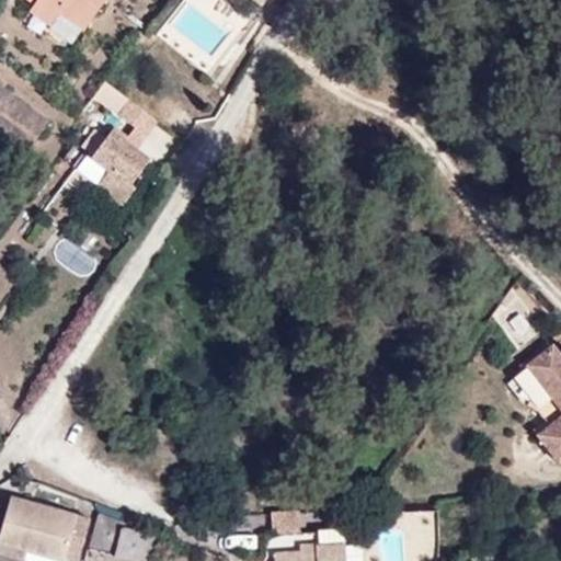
[(83,31),(104,0),(24,0),(33,6),(55,21),(59,14),(83,31)]
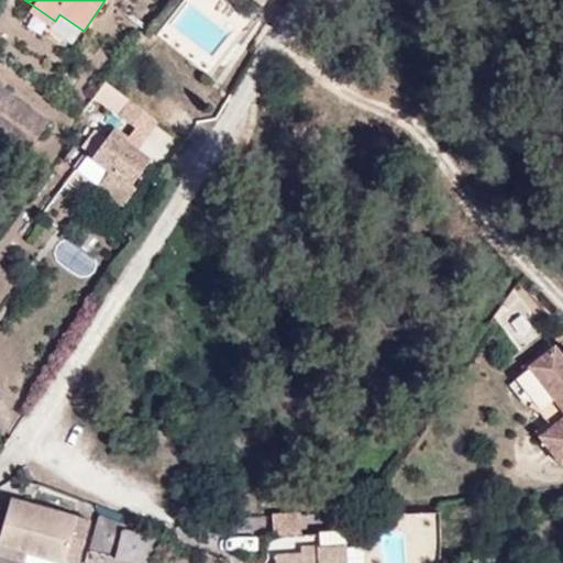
[(50,28),(55,21),(33,6),(29,13),(50,28)]
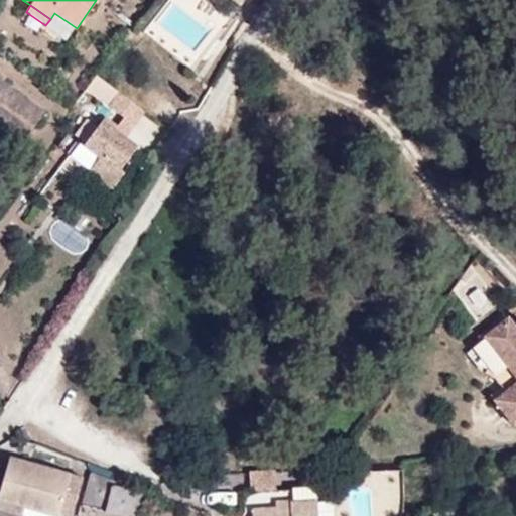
[(44,113),(0,82),(0,129),(22,144),(44,113)]
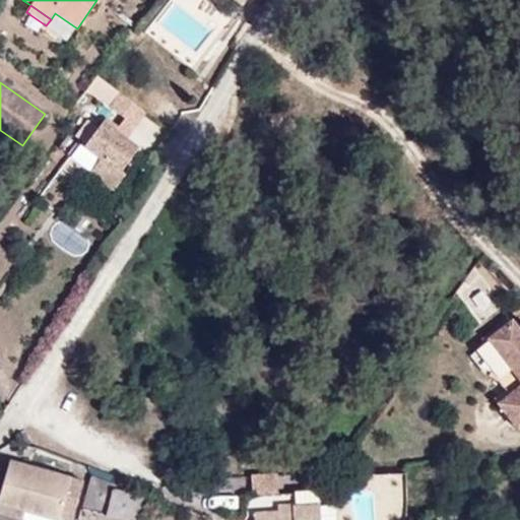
[(109,108),(125,119),(135,127),(136,127),(146,113),(119,93),(109,108)]
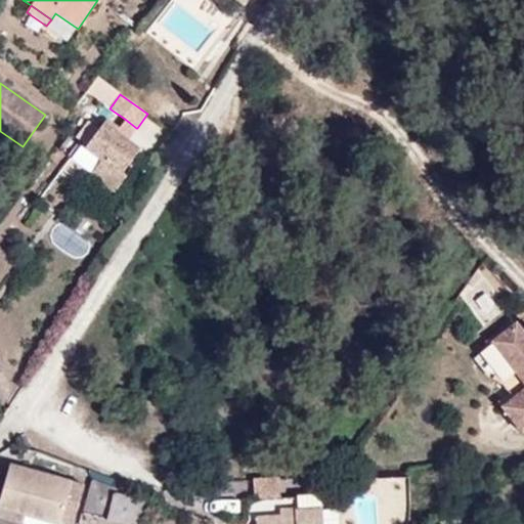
[(126,120),(119,129),(124,133),(120,139),(125,142),(136,128),(126,120)]
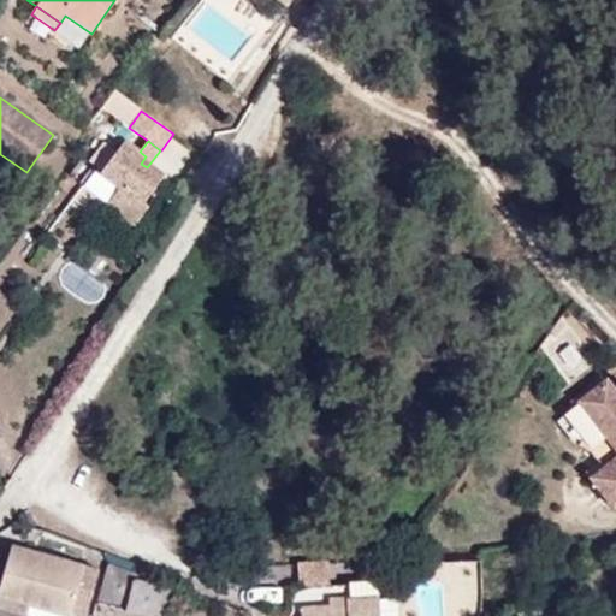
[(142,206),(161,179),(147,167),(141,164),(146,157),(140,152),(125,142),(101,176),(120,189),(107,207),(135,226),(148,209),(142,206)]
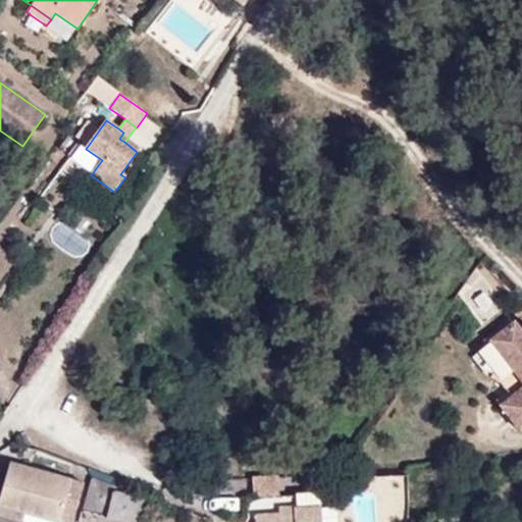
[(521,427),(521,332),(515,323),(489,342),(514,372),(521,382),(521,390),(501,408),(519,430),(521,427)]
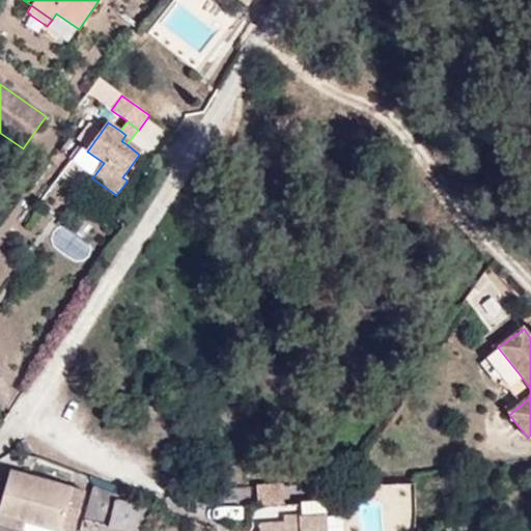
[(523,379),(498,347),(485,358),(510,389),(523,379)]
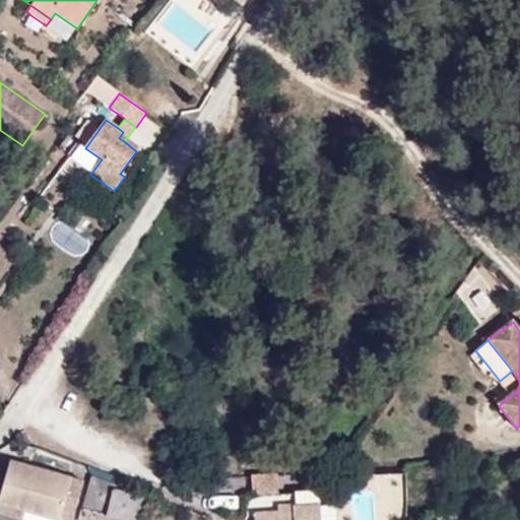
[(0,505),(24,512),(53,519),(72,519),(83,482),(11,462),(0,501),(0,505)]
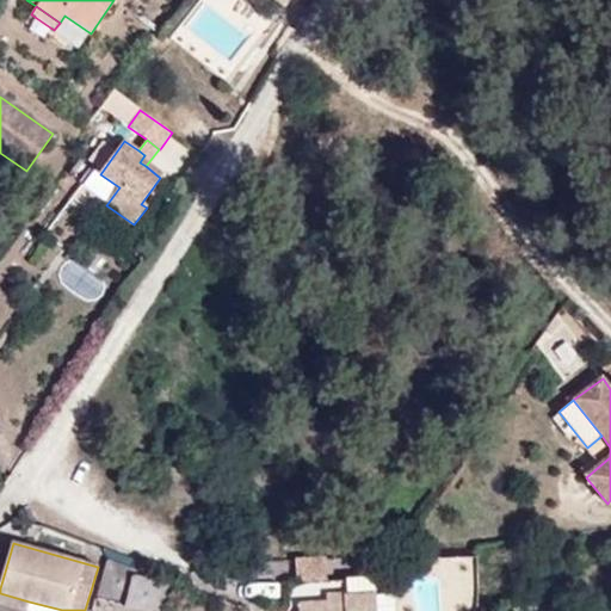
[(326,584),(325,557),(295,559),(296,585),(326,584)]
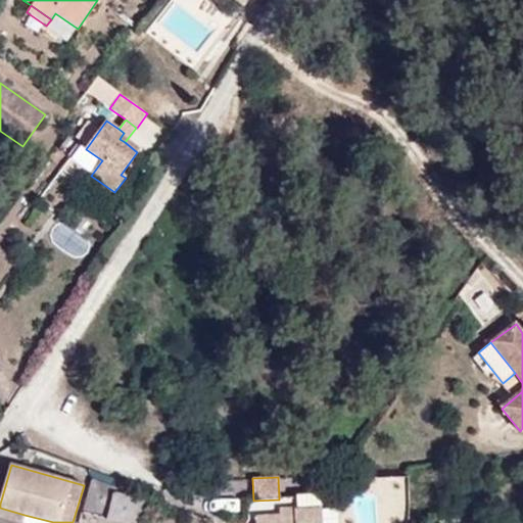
[(130,522),(138,522),(145,498),(116,491),(116,490),(93,482),(85,513),(130,522)]
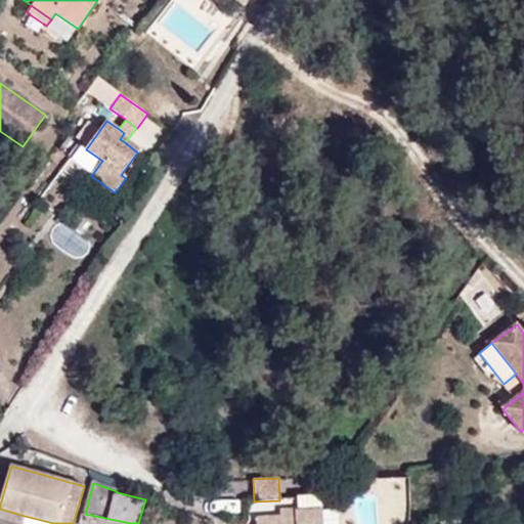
[(256,519),(256,523),(322,523),(320,497),(297,499),(298,510),(279,512),(279,517),(256,519)]
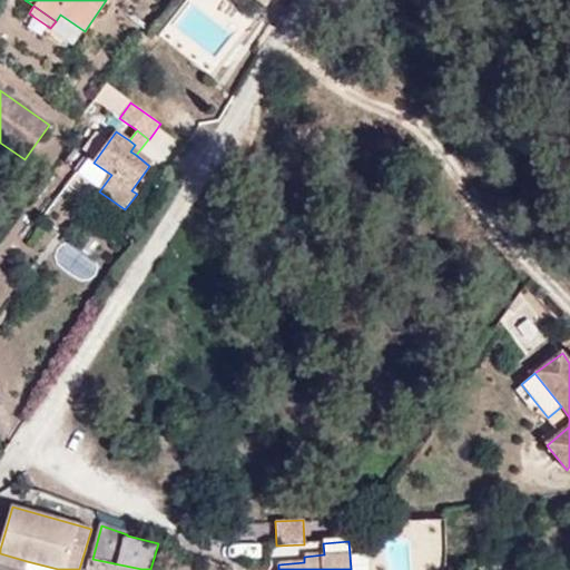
[(25,569),(27,561),(0,553),(0,563),(21,569),(25,569)]
